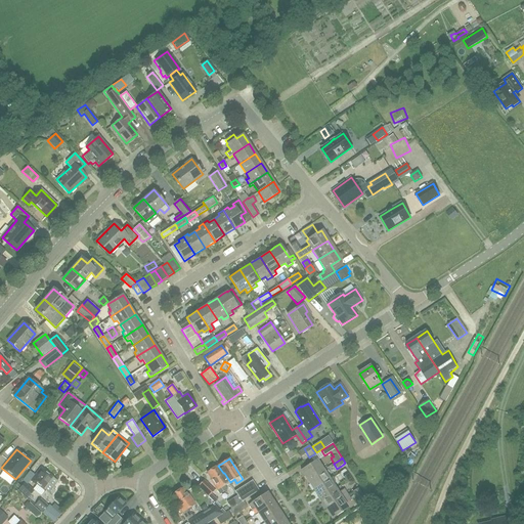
[(316,461),(301,471),(307,481),(323,471),(316,461)]
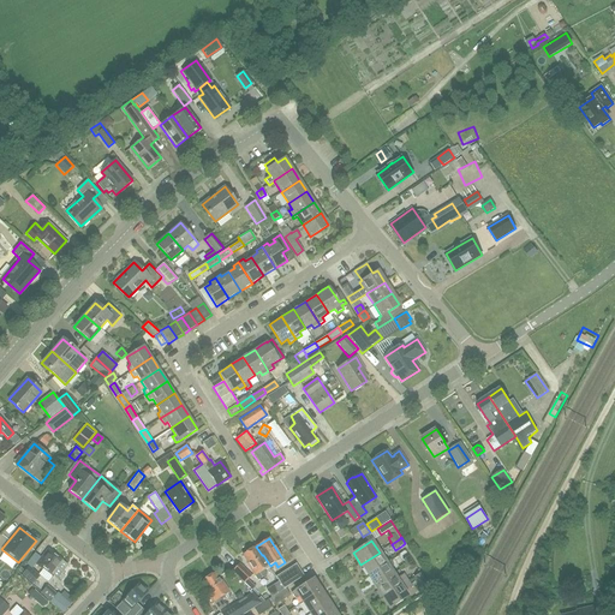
[(262,555),(256,547),(243,555),(249,563),(248,565),(258,580),(268,574),(264,569),(270,566),(263,555),(262,555)]
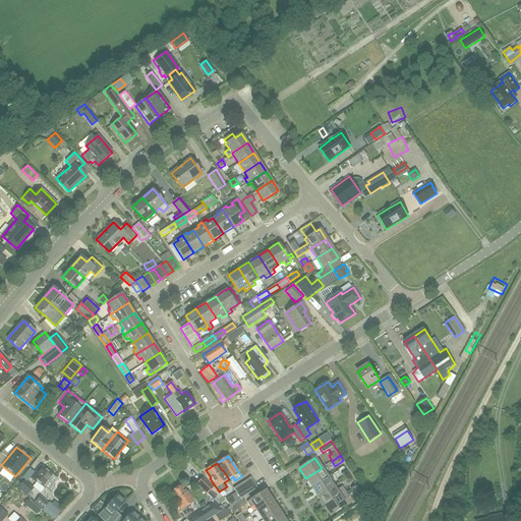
[(54,475),(40,465),(35,472),(30,478),(36,482),(33,486),(40,493),(43,488),(44,488),(45,487),(48,489),(57,478),(54,475)]
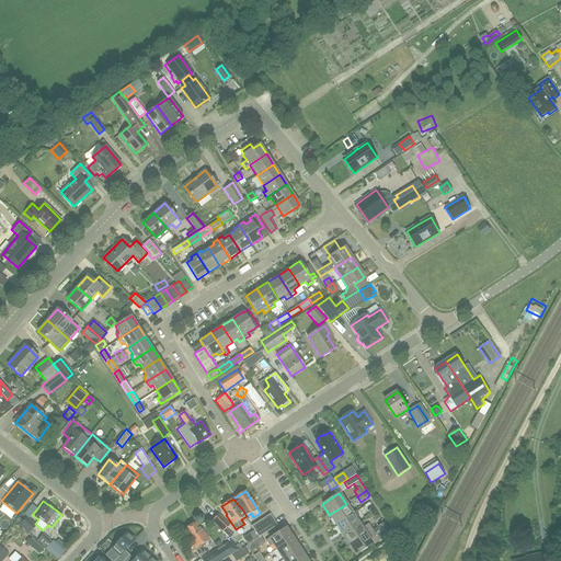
[(346,504),(329,515),(335,524),(352,513),(346,504)]
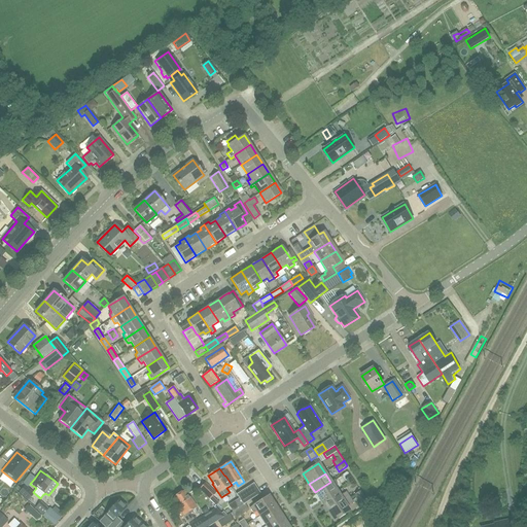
[(348,485),(354,481),(350,477),(345,480),(348,485)]
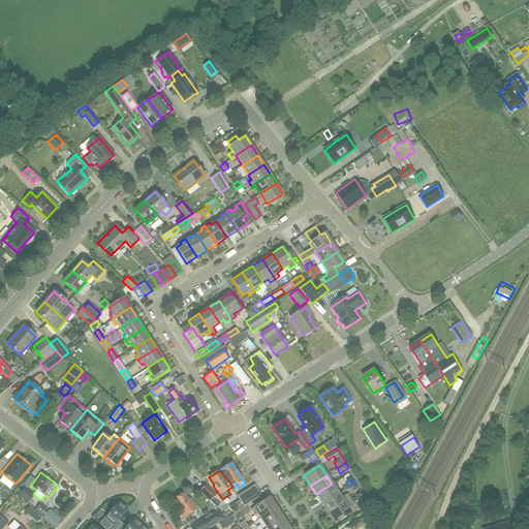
[(0,486),(0,501),(2,503),(16,488),(6,479),(0,486)]
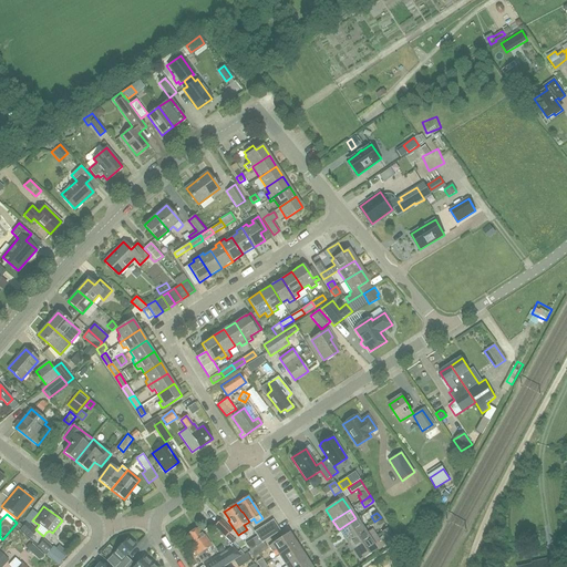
[(339,529),(346,540),(363,529),(359,524),(362,522),(363,519),(360,516),(356,518),(339,529)]
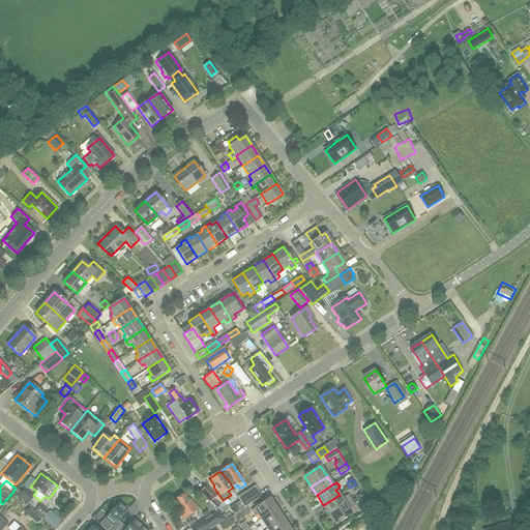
[(200,492),(217,508),(219,506),(213,499),(216,496),(206,486),(200,492)]
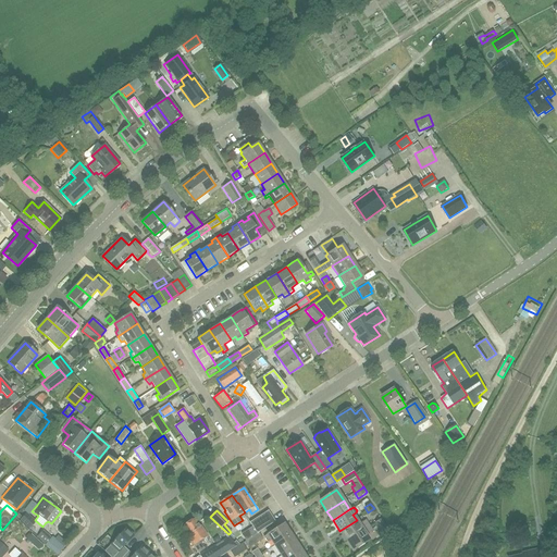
[(252,525),(257,533),(275,521),(268,510),(249,522),(252,525)]
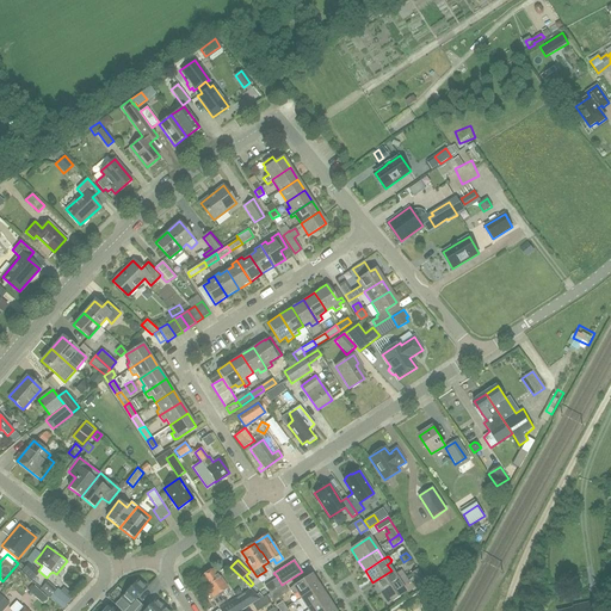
[(39,572),(29,562),(22,572),(32,581),(39,572)]
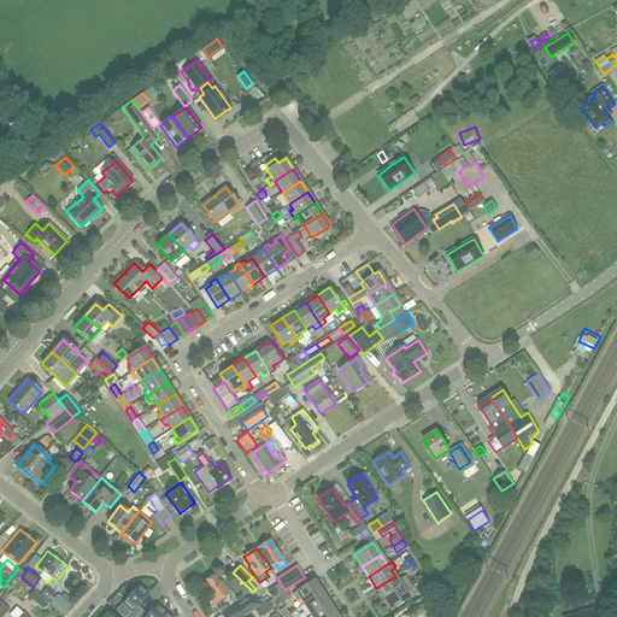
[(413,587),(418,585),(410,570),(405,573),(413,587)]
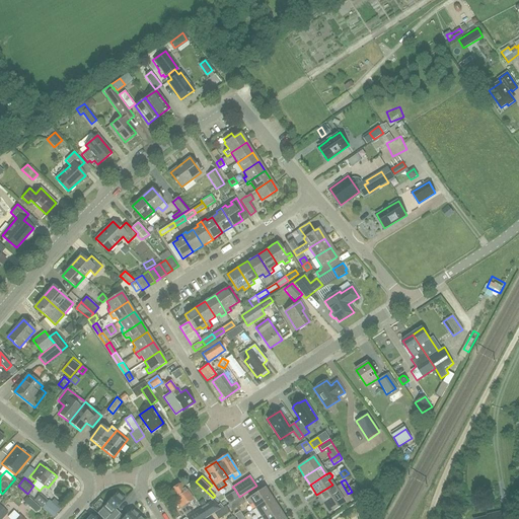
[(187,509),(184,506),(194,500),(187,490),(187,491),(181,484),(170,490),(175,498),(174,498),(180,508),(187,518),(189,518),(194,516),(189,507),(187,509)]
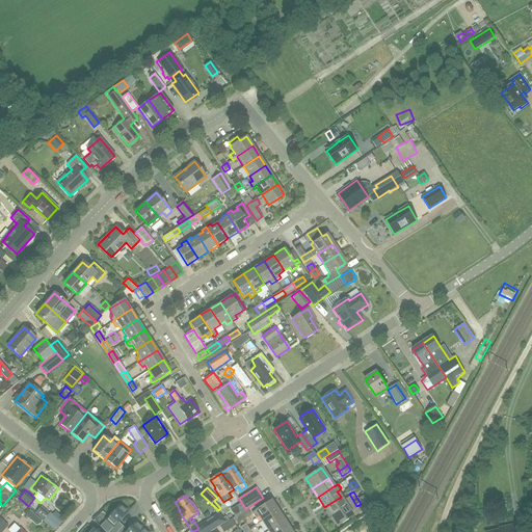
[(370,505),(364,496),(357,499),(364,508),(370,505)]
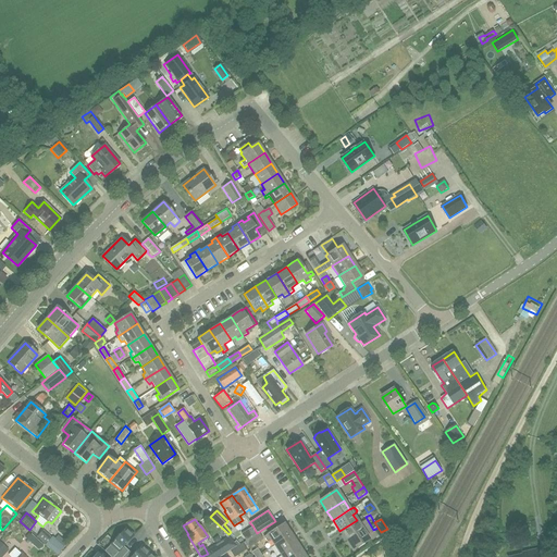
[(357,520),(339,531),(346,541),(370,525),(366,520),(359,524),(357,520)]
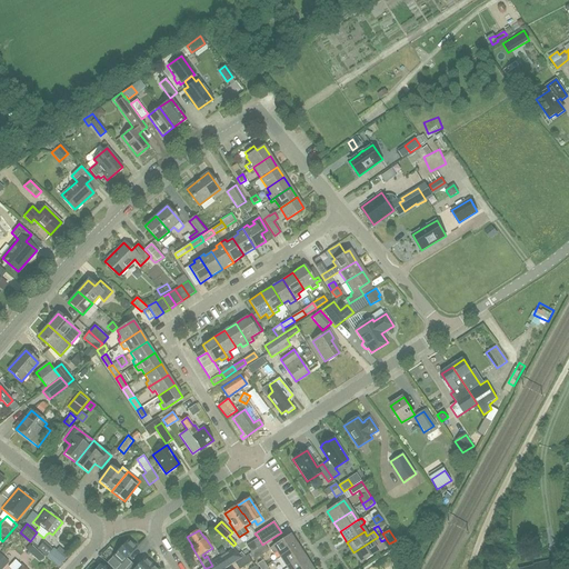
[(280,557),(297,546),(290,536),(270,549),(273,555),(277,552),(280,557)]
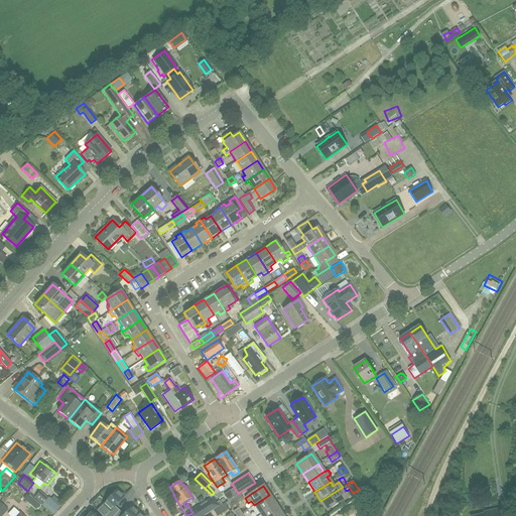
[(233,497),(238,494),(234,487),(229,491),(233,497)]
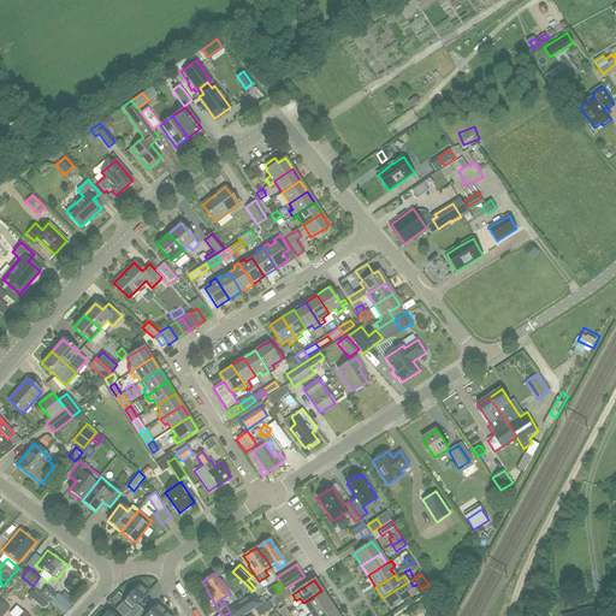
[(413,587),(409,581),(383,598),(390,610),(409,598),(406,592),(413,587)]
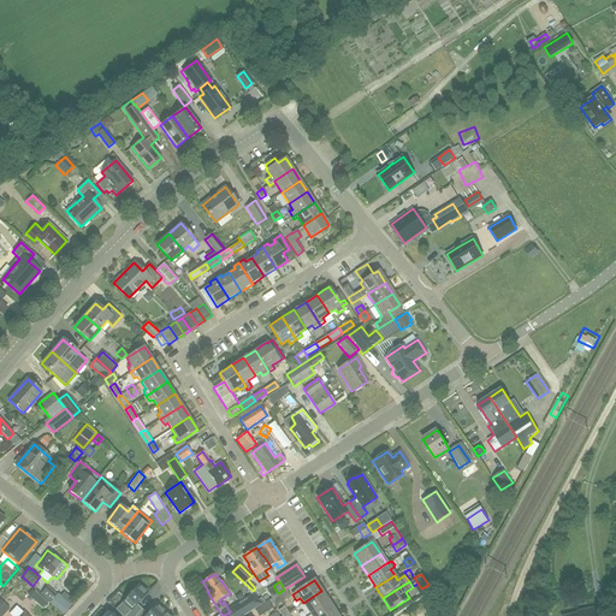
[(39,584),(33,590),(46,603),(52,598),(39,584)]
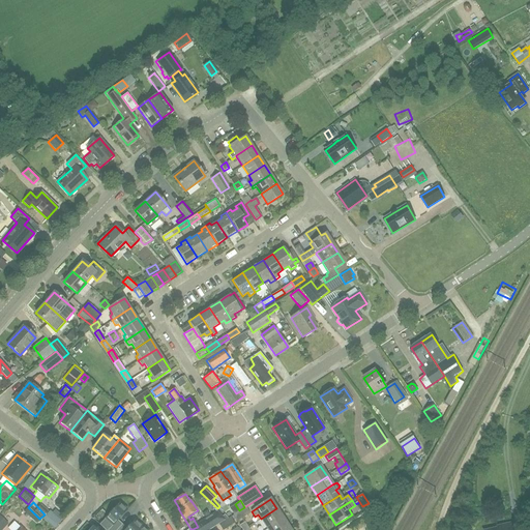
[(116,529),(122,524),(118,520),(127,509),(120,502),(106,519),(113,526),(108,529),(116,529)]
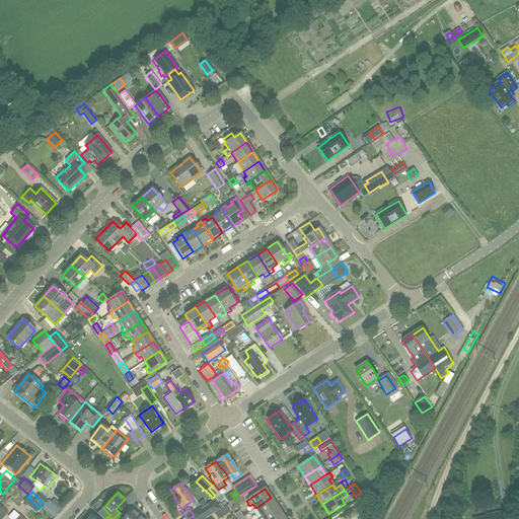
[(17,496),(9,498),(11,505),(19,503),(17,496)]
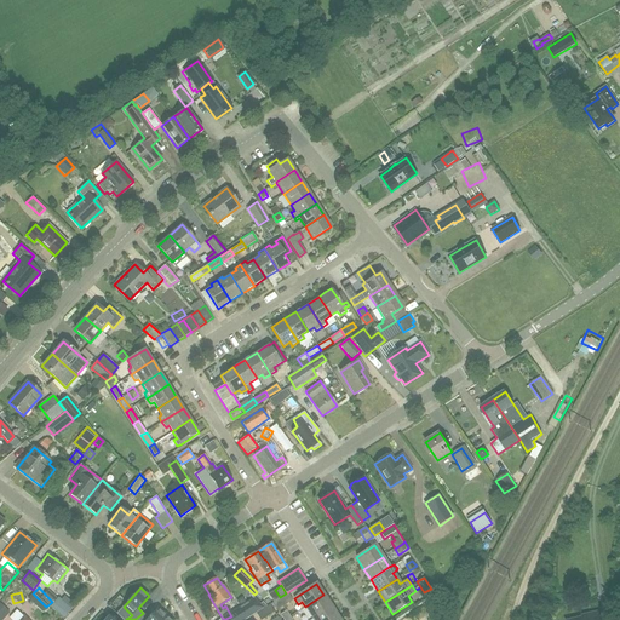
[(277,610),(293,600),(287,592),(273,603),(277,610)]
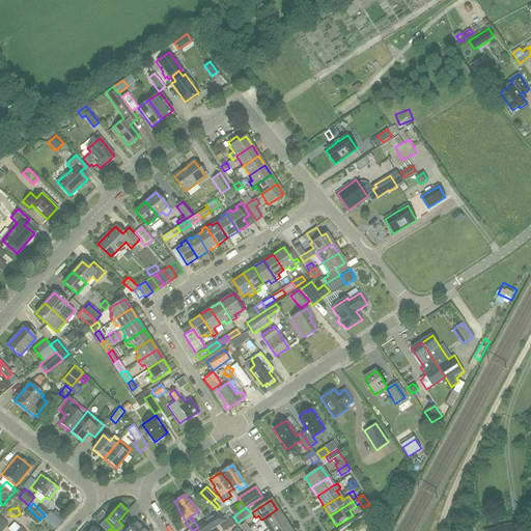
[(277,509),(261,520),(268,529),(283,519),(277,509)]
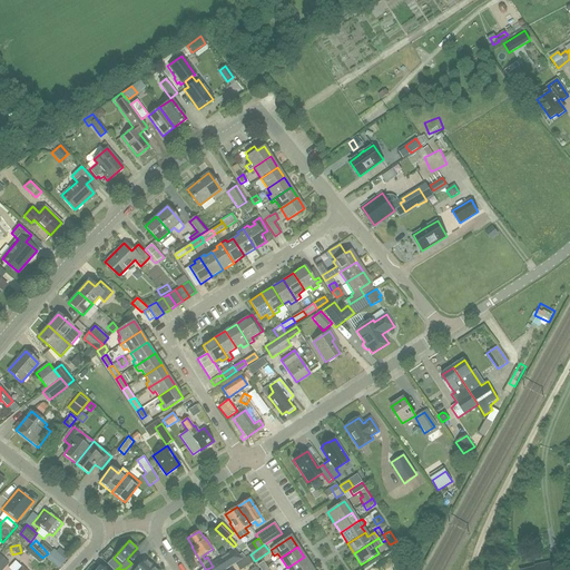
[(37,553),(30,548),(26,553),(31,559),(37,553)]
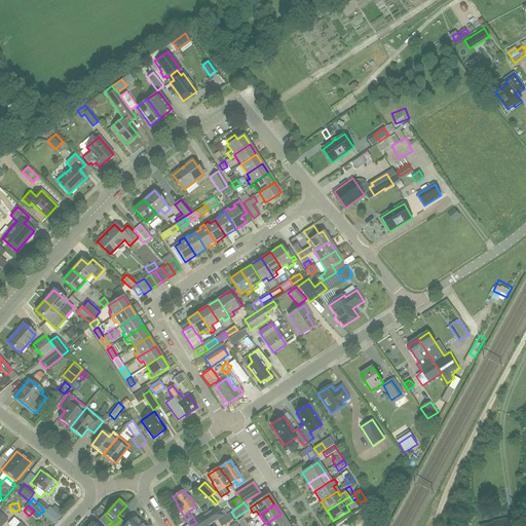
[(51,509),(49,506),(43,515),(53,524),(61,517),(51,509)]
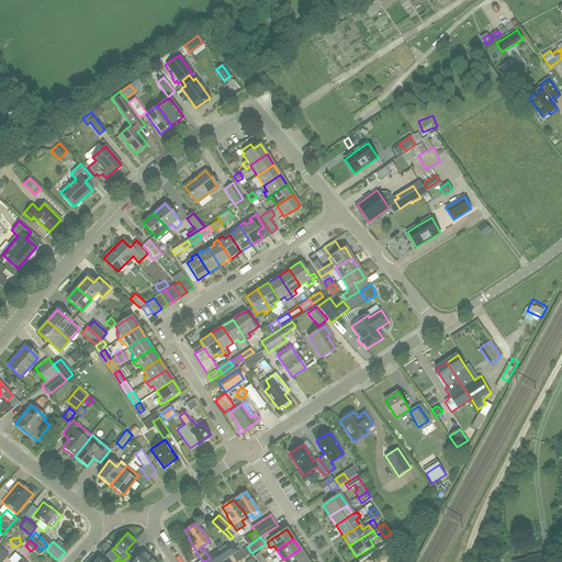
[(235,561),(237,561),(249,554),(244,548),(232,557),(235,561)]
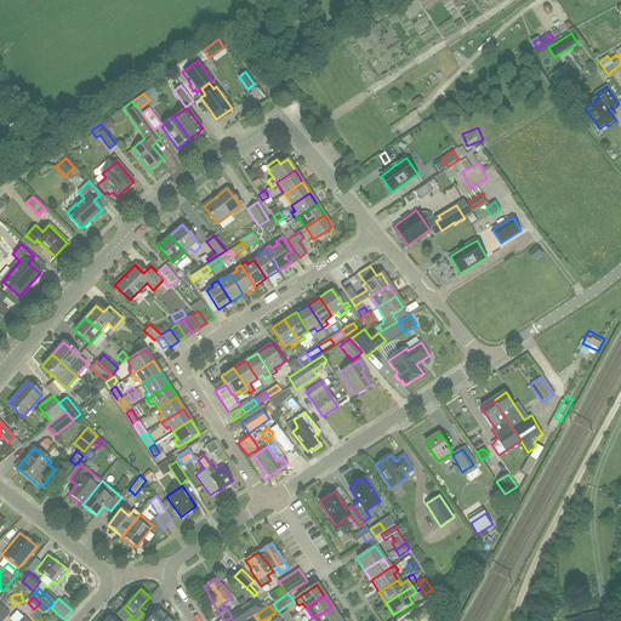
[(331,607),(313,619),(314,620),(334,620),(339,617),(331,607)]
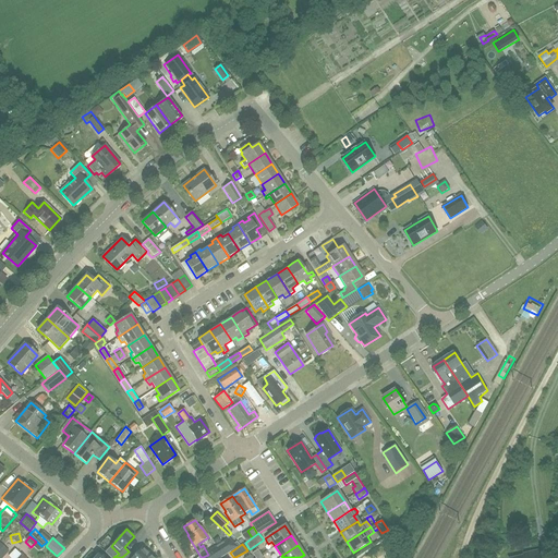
[(129,552),(122,557),(146,557),(150,554),(143,547),(134,557),(129,552)]
